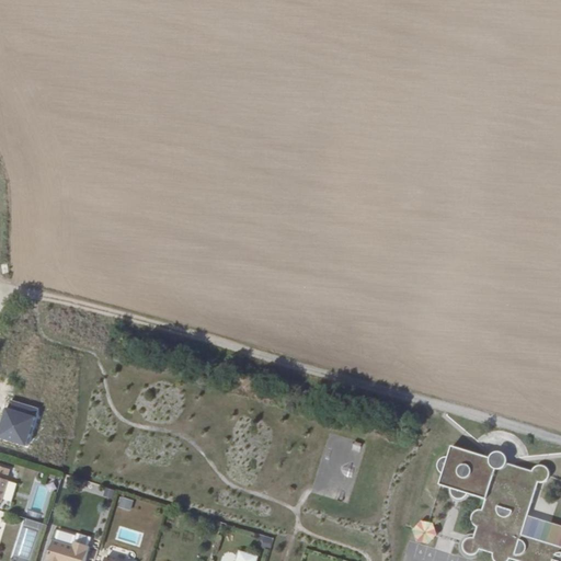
[(559,560),(560,554),(560,479),(530,470),(531,470),(531,468),(531,466),(530,464),(530,462),(528,460),(527,459),(525,458),(523,458),(521,458),(518,459),(516,460),(515,461),(514,462),(514,465),(514,466),(450,446),(447,457),(446,457),(444,457),(442,457),(439,459),(437,461),(436,464),(436,467),(439,471),(443,473),(439,484),(448,488),(448,490),(448,491),(449,493),(449,495),(451,497),(455,499),(457,499),(459,499),(461,499),(464,496),(465,495),(466,493),(484,499),(482,508),(481,508),(479,508),(476,508),(473,510),(472,512),(471,514),(471,516),(471,518),(472,522),(477,525),(474,535),(472,535),(468,535),(466,537),(462,540),(462,542),(462,546),(464,548),(465,550),(468,552),(471,552),(477,551),(480,546),(493,550),(493,552),(493,554),(493,556),(494,558),(495,559),(496,560),(499,560),(503,560),(504,560),(506,560),(508,558),(510,556),(527,560),(526,560),(559,560)]
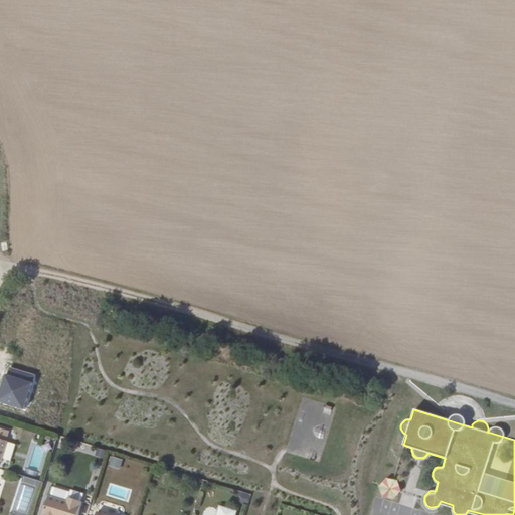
[(0,466),(4,467),(5,460),(11,462),(18,442),(11,440),(15,430),(1,425),(0,427),(0,466)]
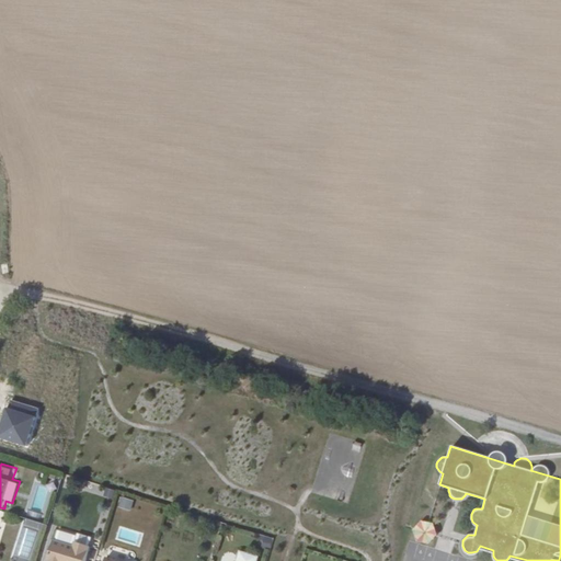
[(122,496),(118,507),(130,511),(134,500),(122,496)]
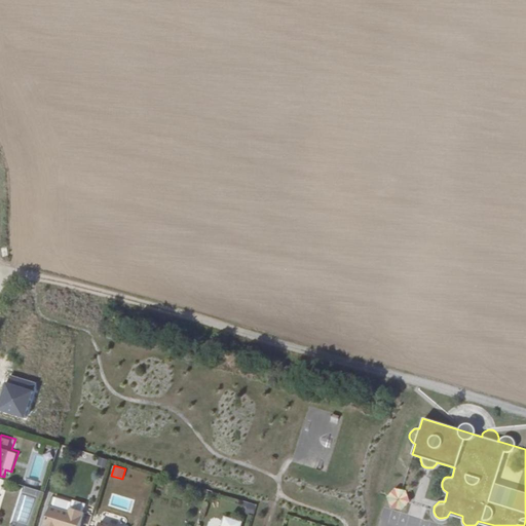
[(388,509),(408,508),(407,490),(387,491),(388,509)]
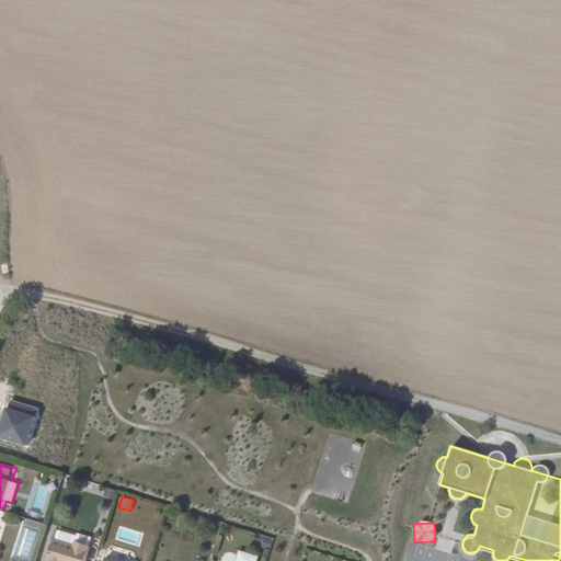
[(92,545),(101,547),(104,538),(94,536),(92,545)]
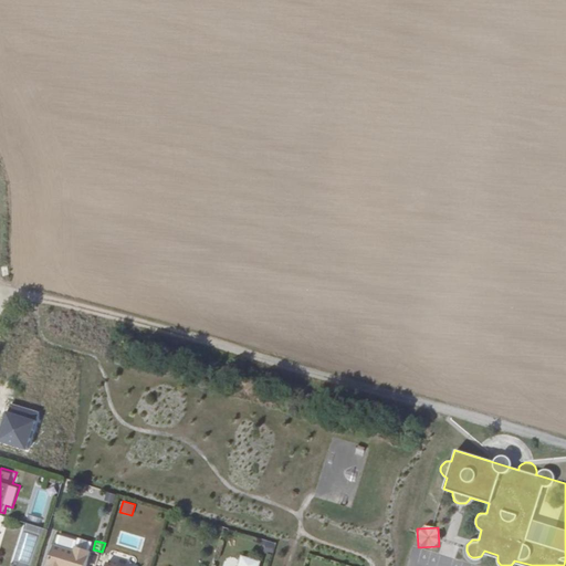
[(265,542),(263,551),(272,553),(273,543),(265,542)]
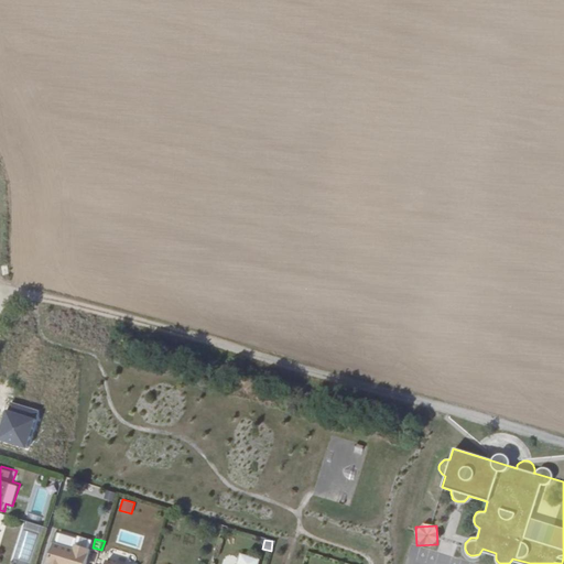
[(57,541),(49,563),(86,563),(91,548),(78,543),(77,548),(57,541)]
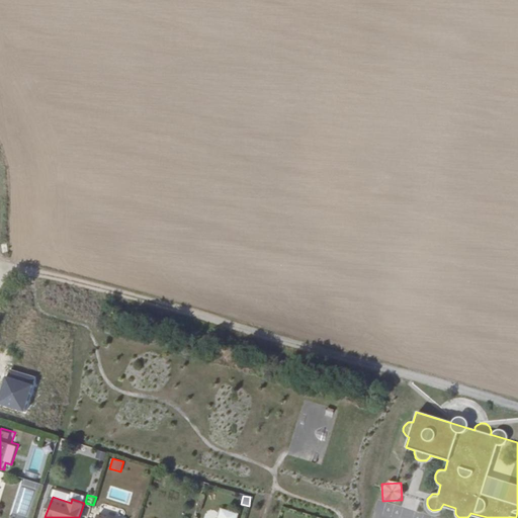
[(237,517),(240,512),(223,506),(219,517),(237,517)]
